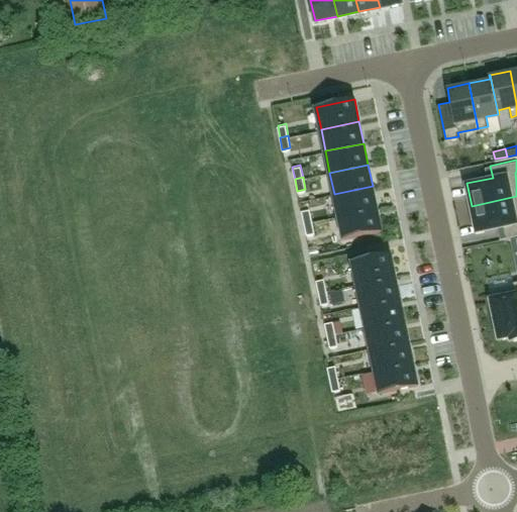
[(338,215),(377,207),(373,186),(334,194),(338,215)]
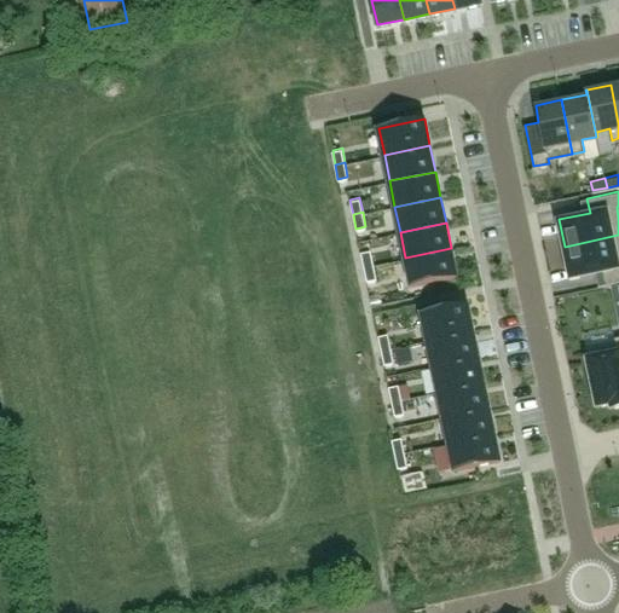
[(618,235),(565,247),(563,247),(565,249),(571,276),(601,270),(605,283),(618,279),(618,235)]
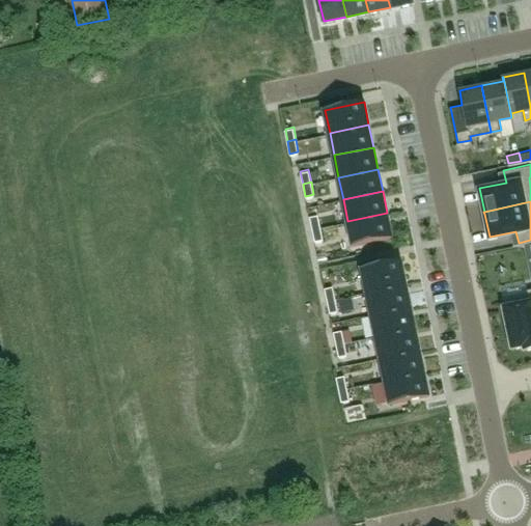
[(347,221),(353,244),(392,236),(387,213),(347,221)]
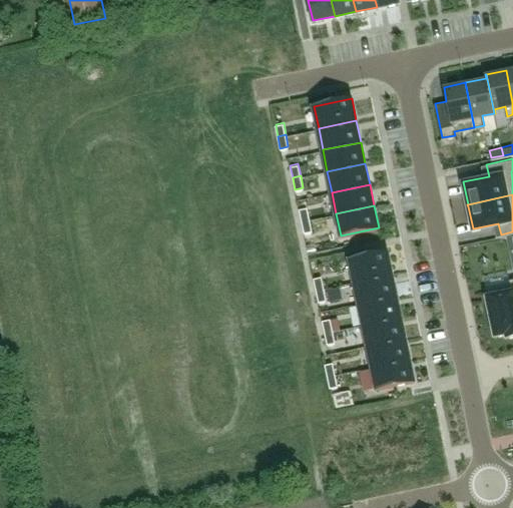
[(307,206),(299,207),(302,219),(310,218),(307,206)]
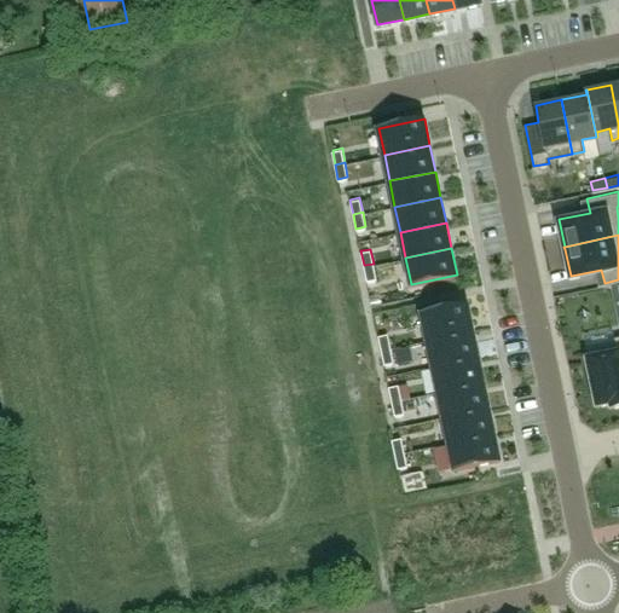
[(374,264),(364,265),(366,279),(376,277),(374,264)]
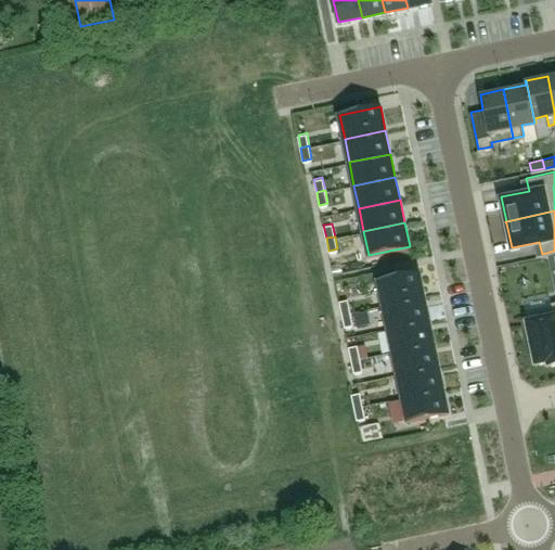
[(377,280),(383,304),(424,295),(418,271),(377,280)]
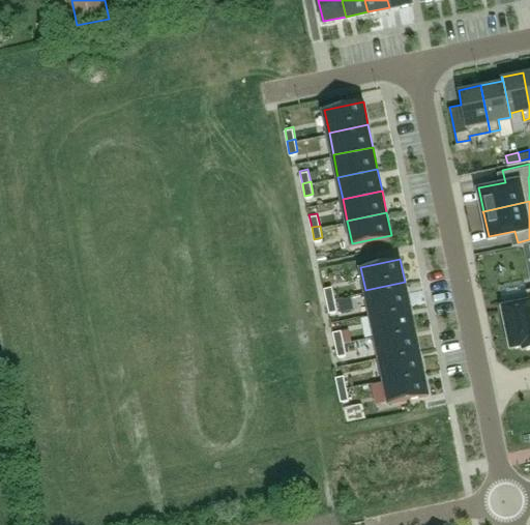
[(370,312),(409,303),(405,282),(365,290),(370,312)]
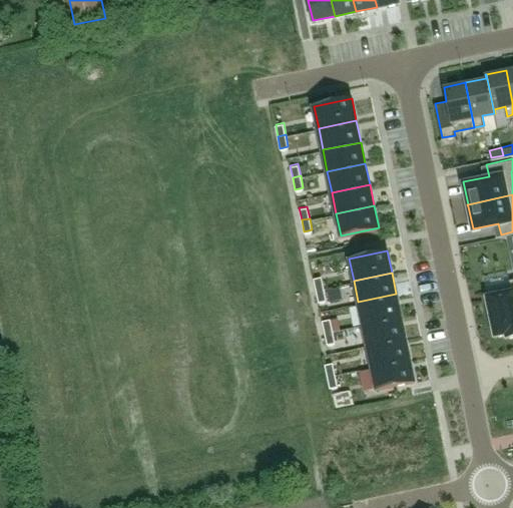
[(314,277),(316,289),(324,287),(322,276),(314,277)]
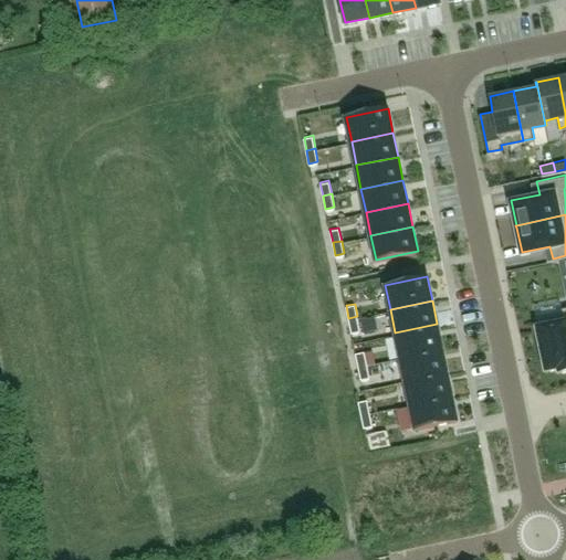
[(563,312),(535,317),(546,369),(558,366),(558,370),(565,368),(565,305),(562,307),(563,312)]
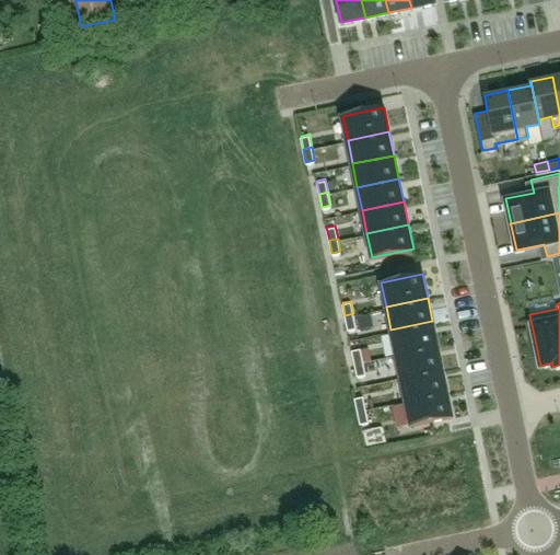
[(353,313),(345,315),(348,328),(357,326),(353,313)]
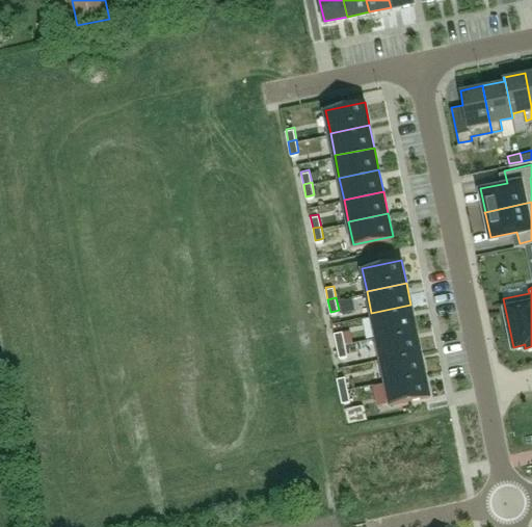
[(371,313),(376,335),(416,326),(410,305),(371,313)]
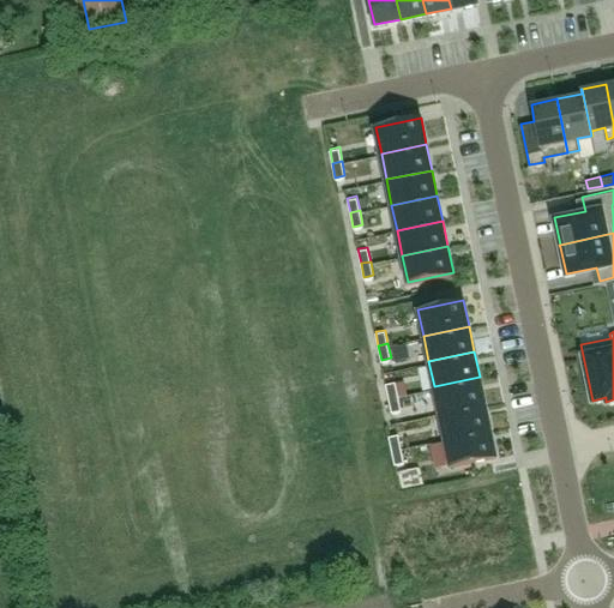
[(434,386),(439,411),(485,402),(480,377),(434,386)]
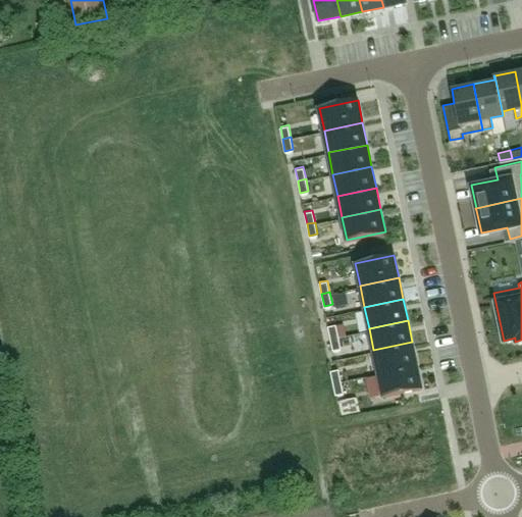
[(327,324),(327,325),(330,337),(338,335),(335,323),(327,324)]
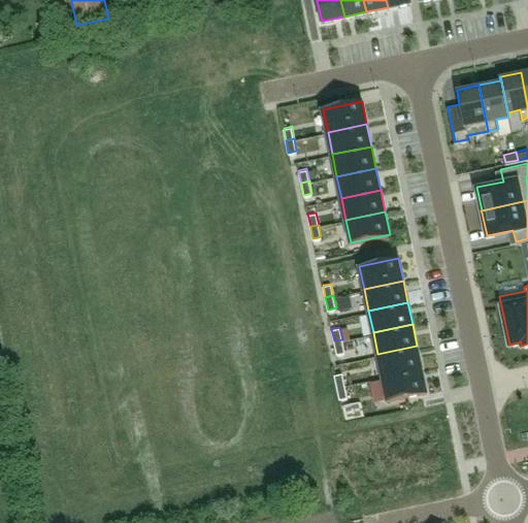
[(342,339),(334,340),(336,353),(344,352),(342,339)]
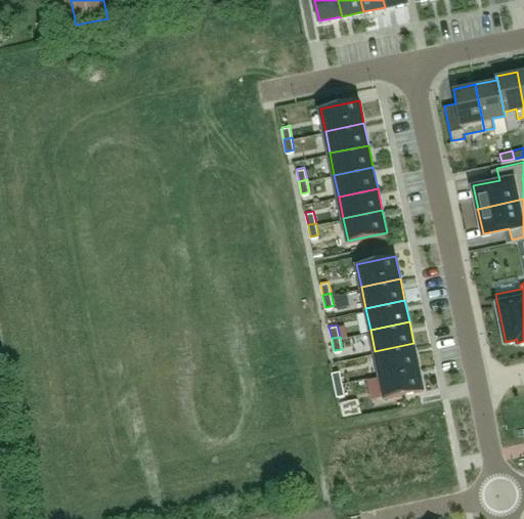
[(413,343),(375,351),(380,373),(418,364),(413,343)]
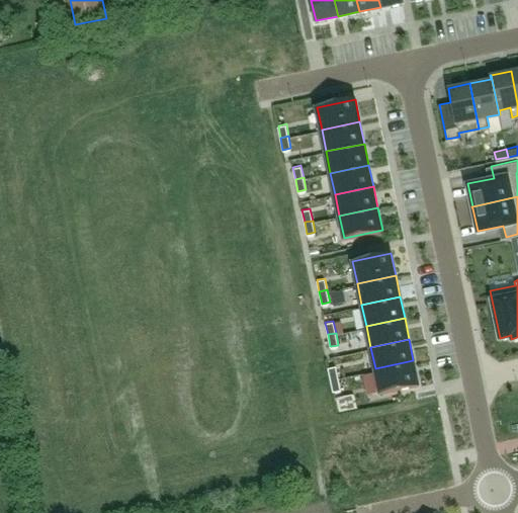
[(375,368),(379,391),(418,382),(413,360),(375,368)]
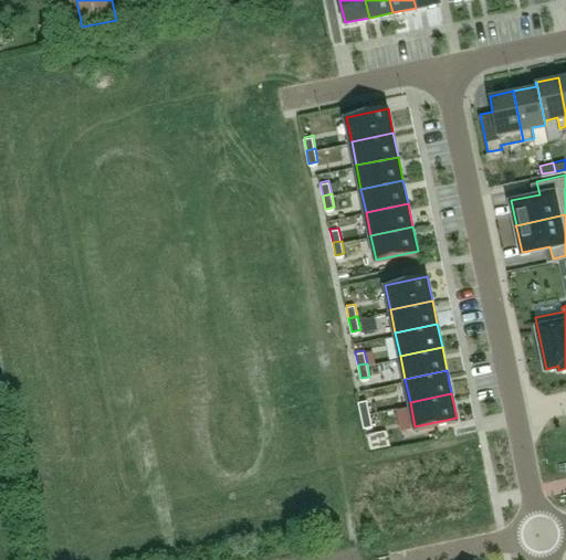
[(367,399),(358,400),(360,413),(369,411),(367,399)]
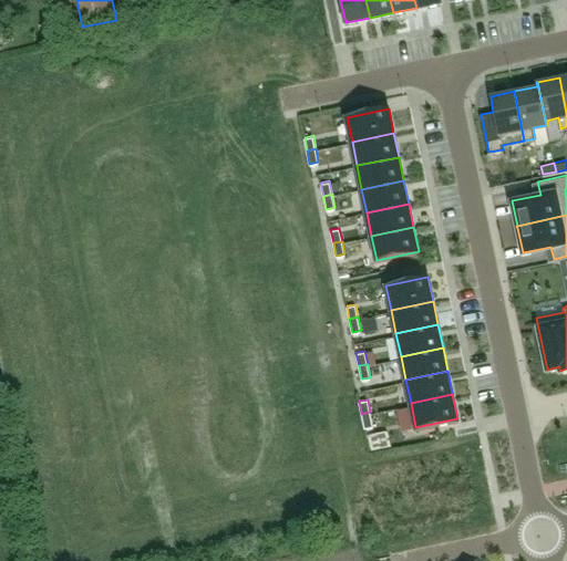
[(370,412),(361,414),(364,427),(373,425),(370,412)]
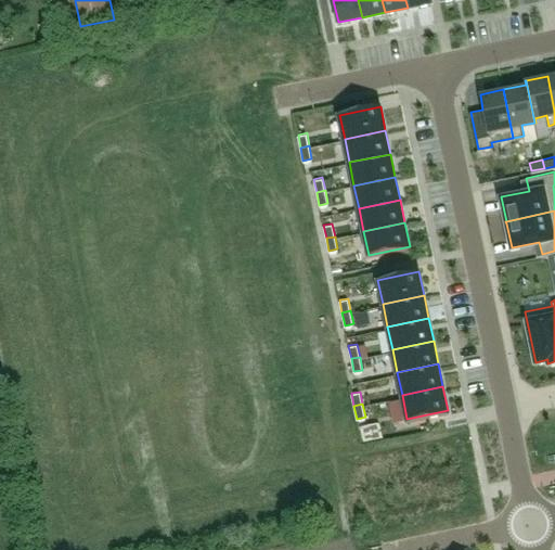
All buildings are outlined.
